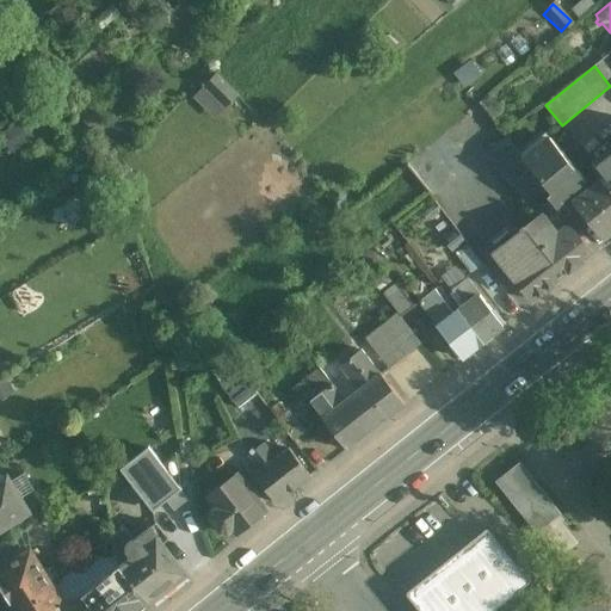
[(238,94),(216,73),(195,96),(205,106),(215,96),(226,106),(238,94)]
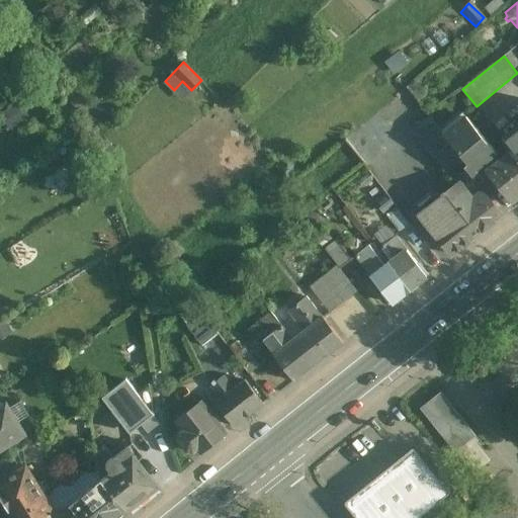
[(348,137),(369,162),(401,137),(379,110),(348,137)]
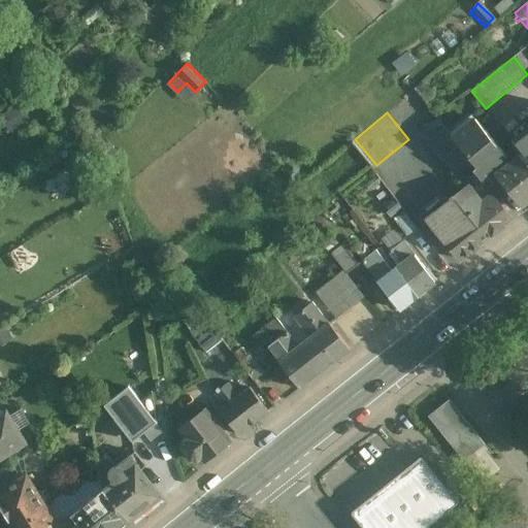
[(498,124),(491,116),(485,121),(492,129),(498,124)]
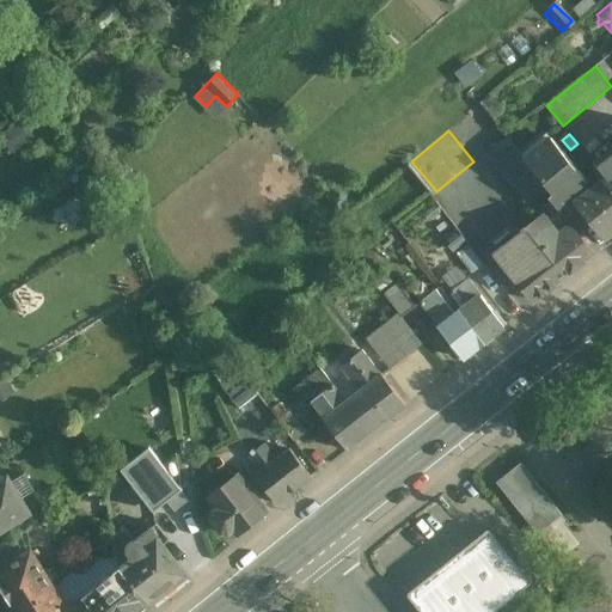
[(552,160),(536,140),(521,152),(538,172),(552,160)]
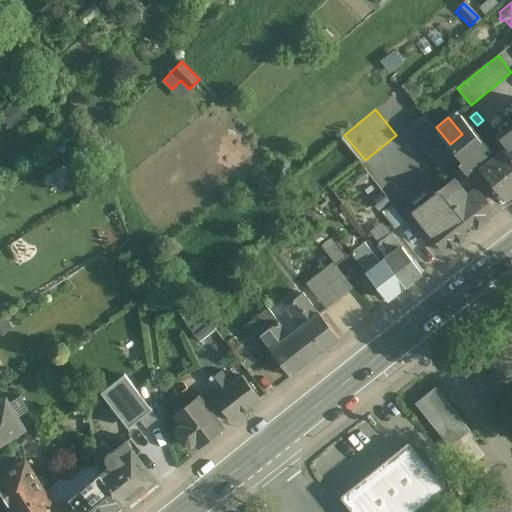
[(511,122),(495,136),(505,148),(511,156),(511,122)]
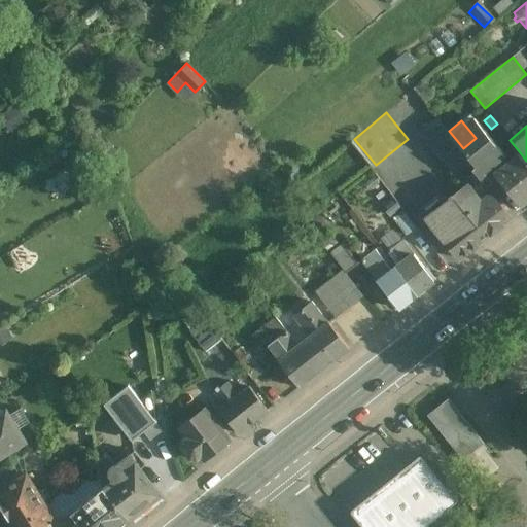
[(526,161),(520,152),(508,161),(505,156),(491,168),(524,210),(526,207),(526,161)]
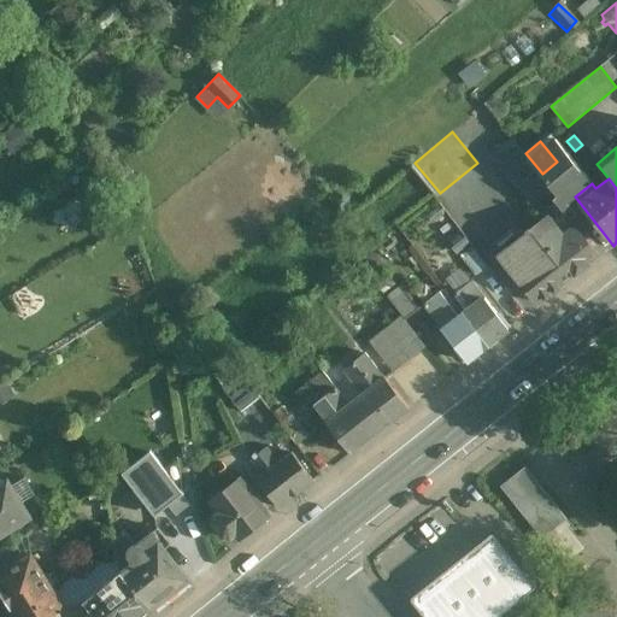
[(554,197),(544,182),(539,186),(544,192),(533,201),(539,210),(554,197)]
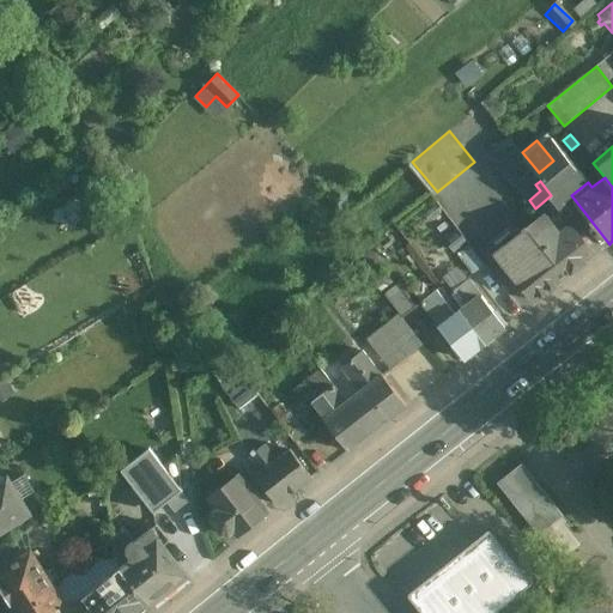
[(569,217),(556,200),(547,207),(550,210),(560,224),(569,217)]
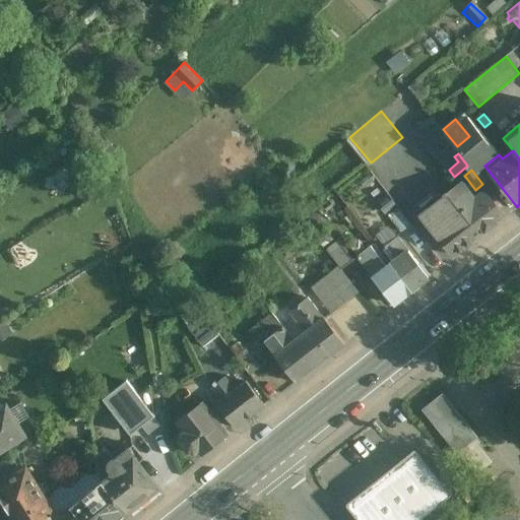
[(466,178),(423,212),(456,255),(506,215),(486,192),(480,197),(475,190),(466,178)]
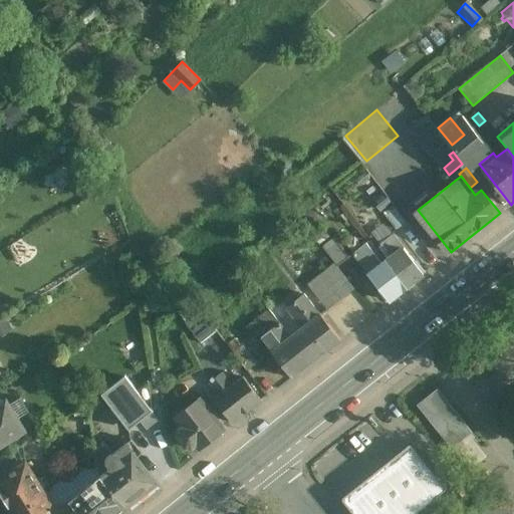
[(393,234),(380,244),(391,257),(403,247),(393,234)]
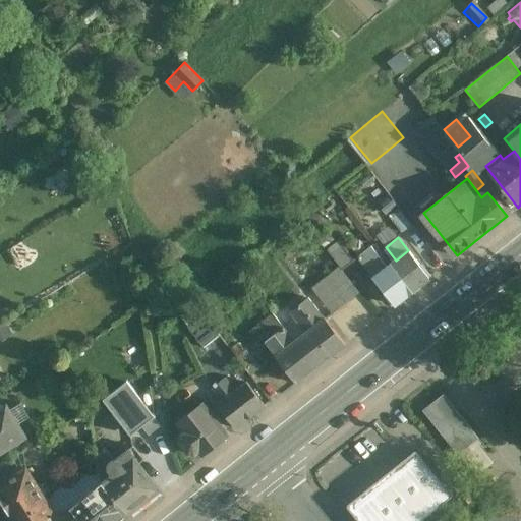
[(340,240),(328,250),(342,270),(355,259),(340,240)]
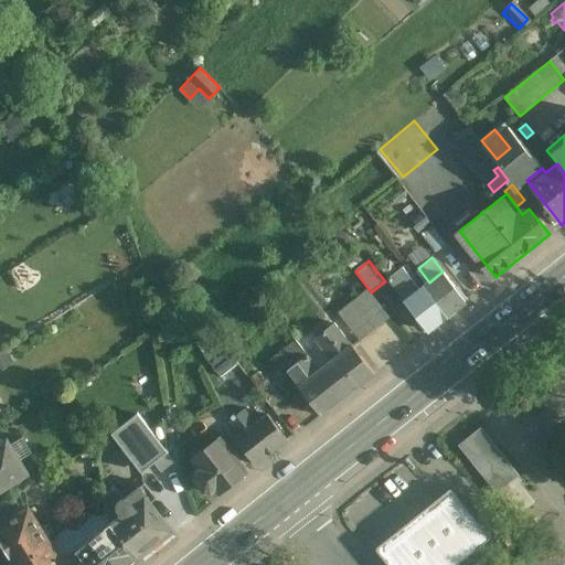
[(420,289),(403,266),(387,278),(405,301),(420,289)]
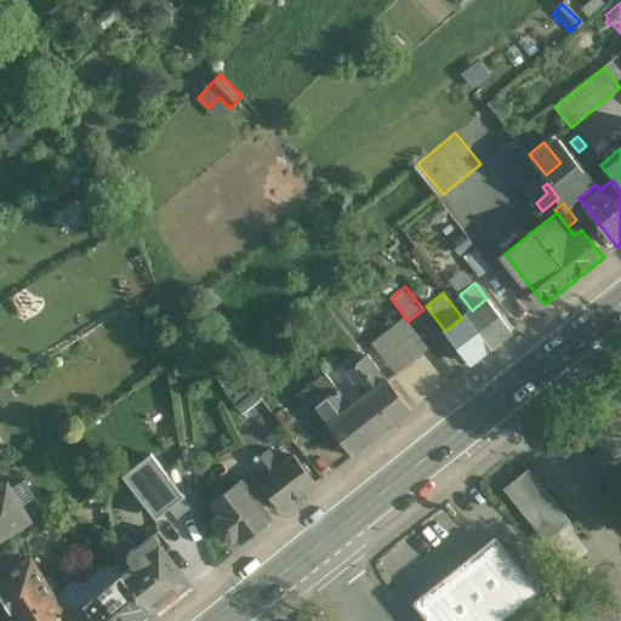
[(512,331),(486,298),(472,311),(467,314),(493,347),(500,341),(512,331)]
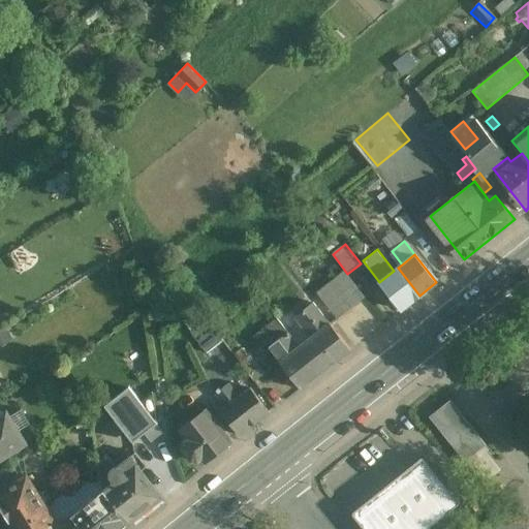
[(419,296),(398,268),(394,271),(379,282),(401,309),(411,301),(412,302),(419,296)]
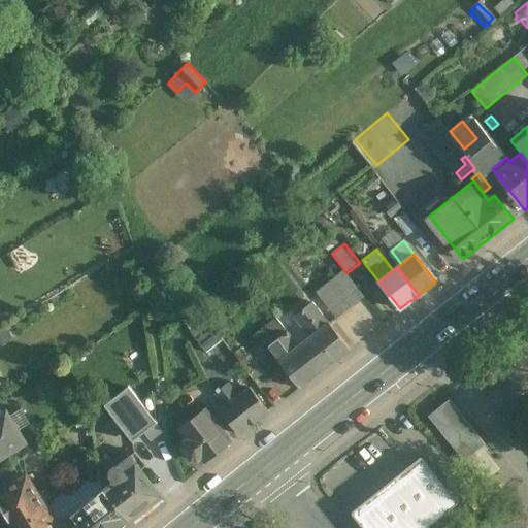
[(343,270),(316,294),(335,318),(363,295),(343,270)]
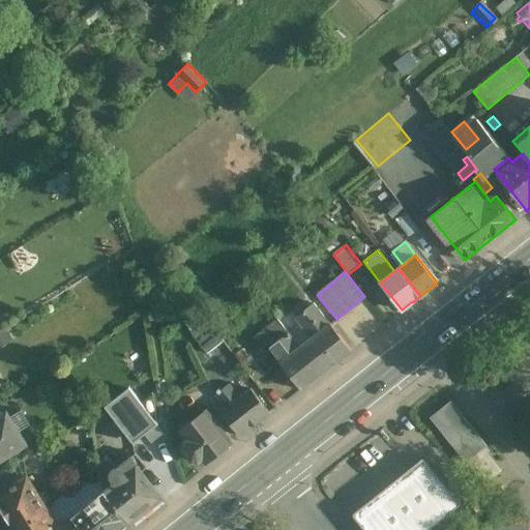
[(352,351),(315,303),(295,318),(311,339),(300,347),(299,348),(320,375),(350,352),(352,351)]
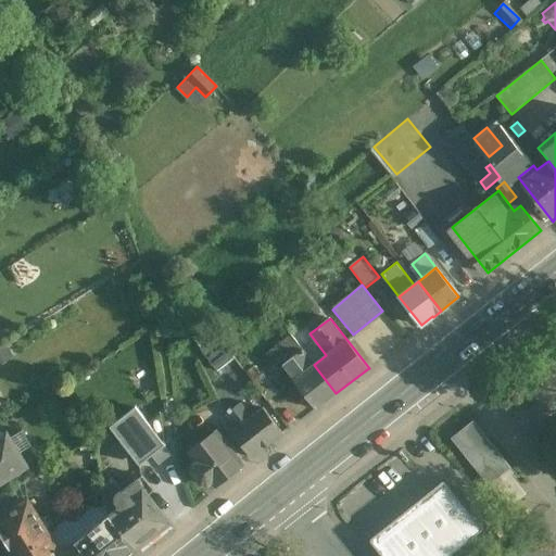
[(230,361),(213,339),(200,349),(217,371),(230,361)]
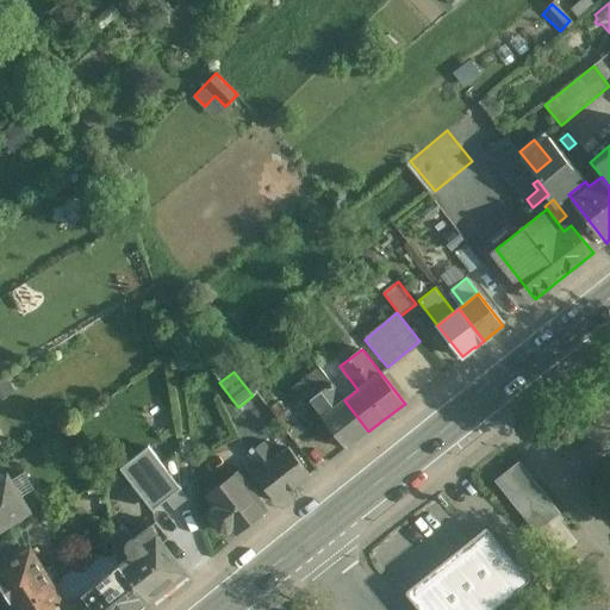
[(7,375),(0,379),(0,399),(17,390),(7,375)]
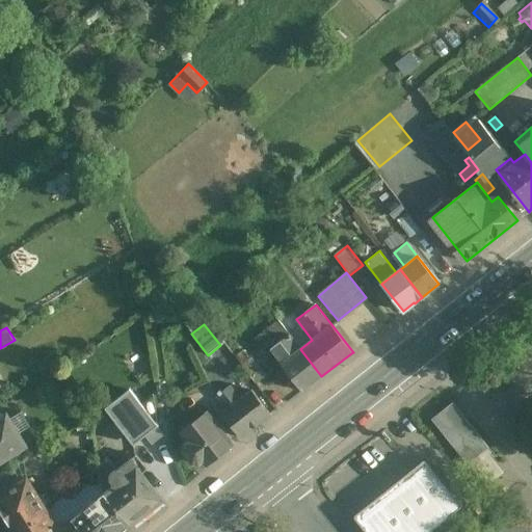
[(301,348),(290,334),(271,347),(303,391),(306,389),(321,376),(300,349),(301,348)]
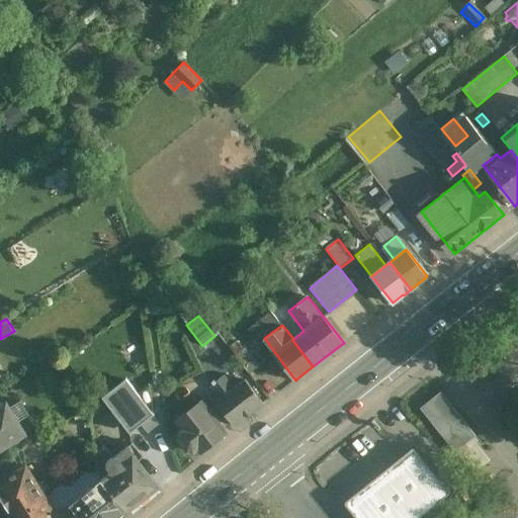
[(233,387),(223,375),(210,384),(221,398),(216,402),(235,426),(263,404),(244,379),(233,387)]
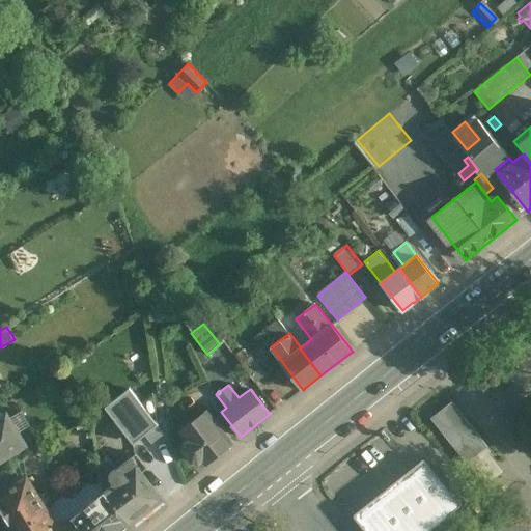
[(106,407),(134,443),(158,425),(130,389),(106,407)]
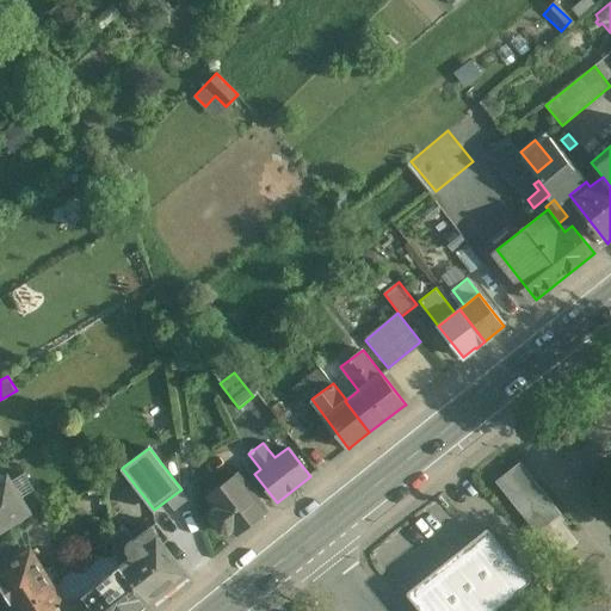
[(562,514),(519,462),(495,482),(538,535),(562,514)]
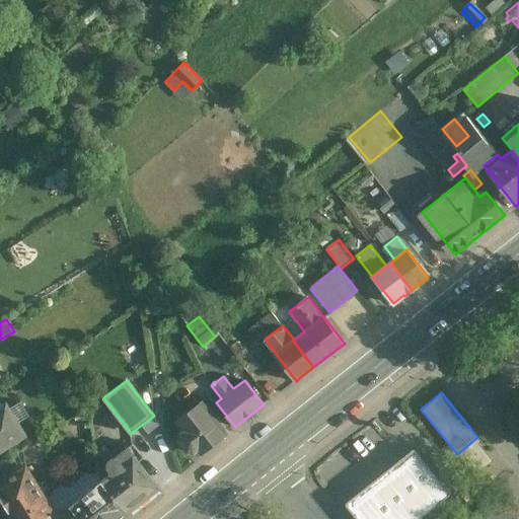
[(200,401),(176,420),(184,429),(179,433),(178,438),(188,450),(194,450),(198,447),(202,453),(226,434),(200,401)]
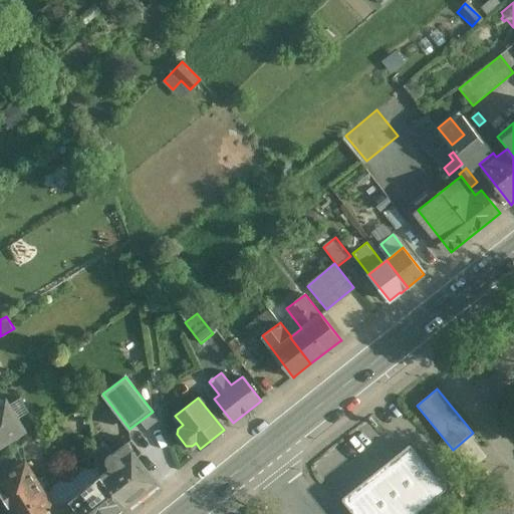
[(7,400),(0,404),(0,448),(27,431),(7,400)]
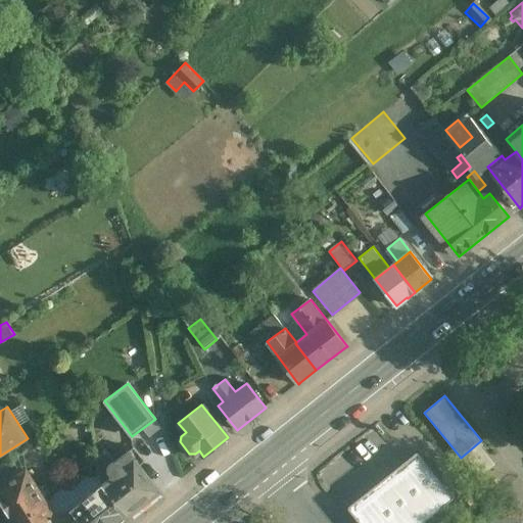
[(91,427),(72,430),(79,479),(98,477),(91,427)]
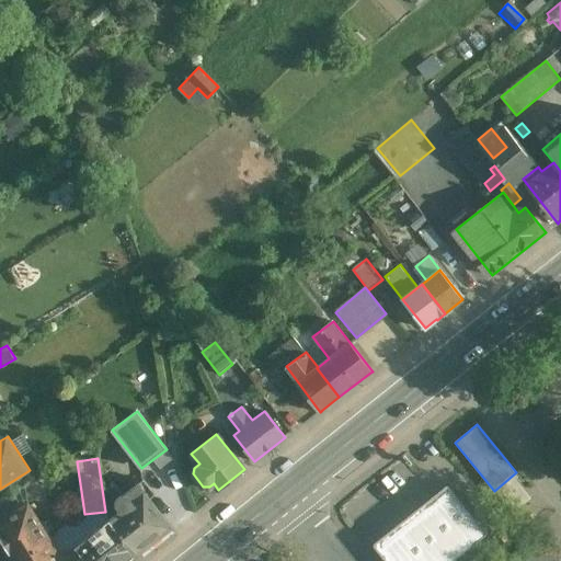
[(70,473),(64,462),(46,473),(53,484),(70,473)]
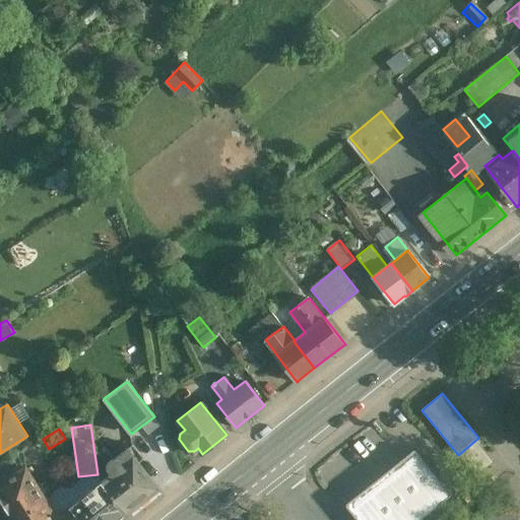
[(109,463),(108,465),(109,468),(113,473),(103,480),(127,512),(158,488),(135,458),(141,454),(133,445),(117,458),(114,458),(112,459),(110,461),(109,463)]
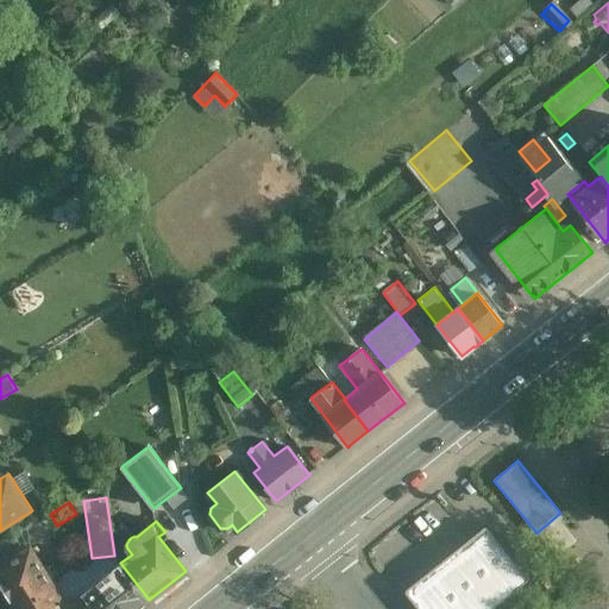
[(487,527),(407,591),(421,608),(490,608),(528,579),(487,527)]
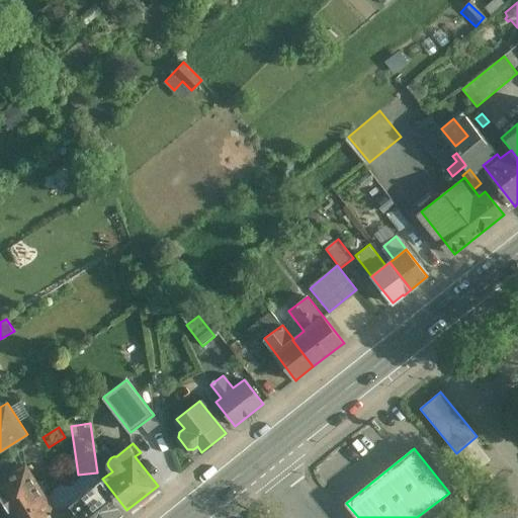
[(27,466),(0,483),(0,493),(6,503),(4,505),(4,507),(4,509),(5,512),(6,514),(9,515),(11,516),(13,515),(15,517),(34,506),(47,498),(27,466)]
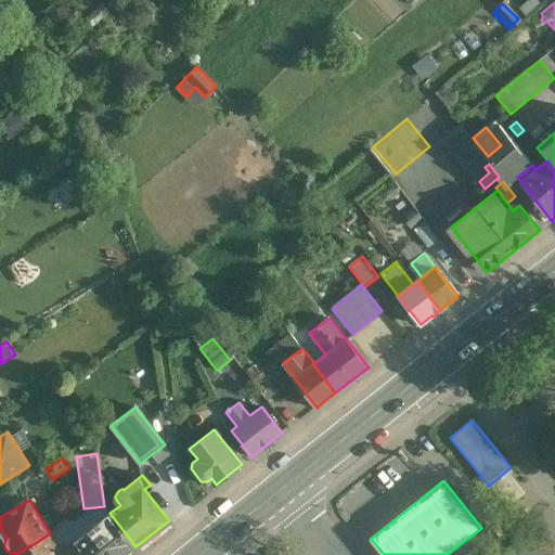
[(110,513),(75,541),(86,554),(125,554),(136,546),(110,513)]
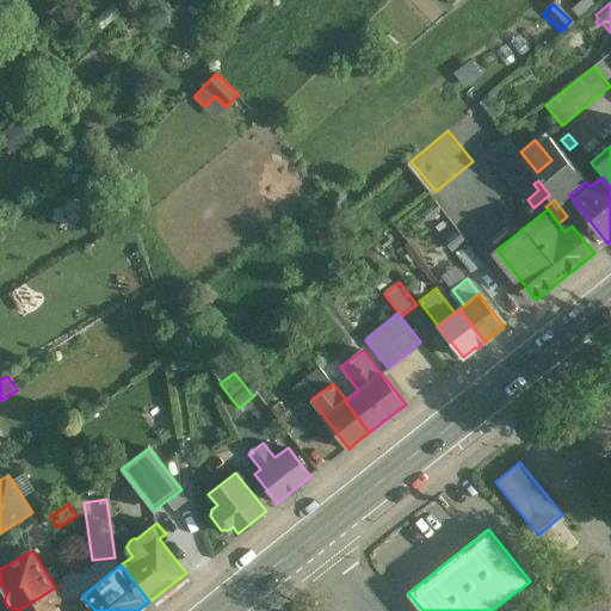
[(545,574),(542,569),(535,574),(539,579),(545,574)]
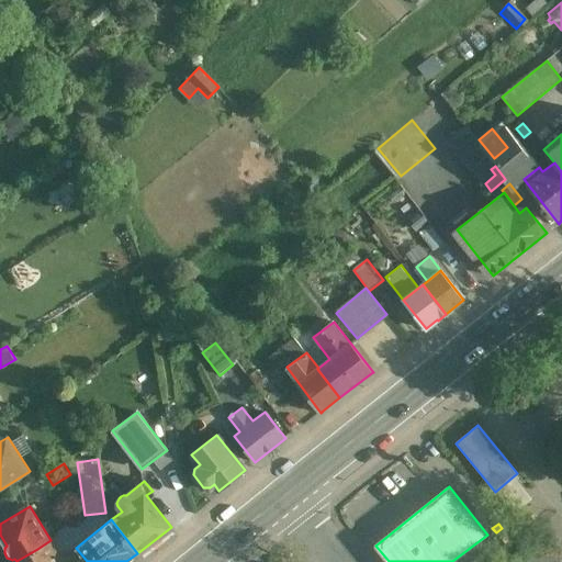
[(51,540),(37,549),(44,561),(45,561),(63,550),(55,537),(51,540)]
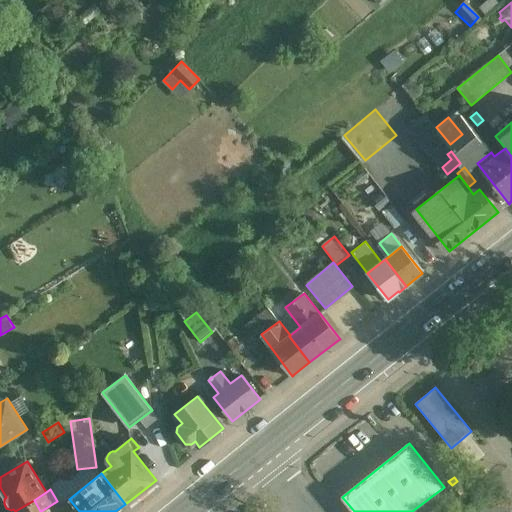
[(40,511),(34,500),(15,511),(14,511),(79,511),(69,499),(52,511),(40,511)]
